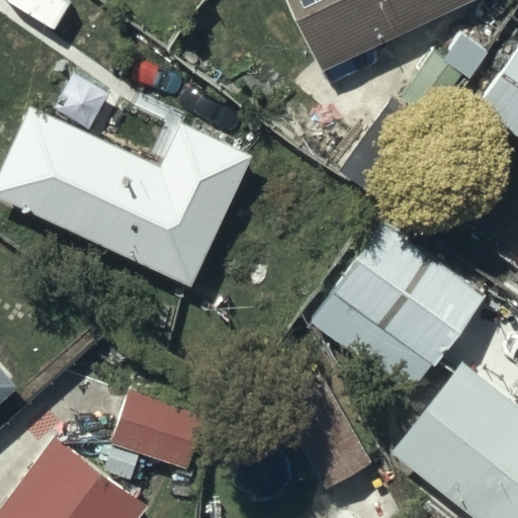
[(286,0),(320,70),(466,0),(286,0)]
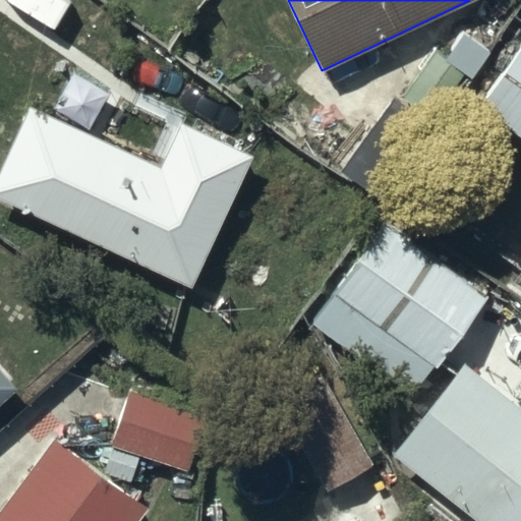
[(520,46),(479,106),(520,135),(520,46)]
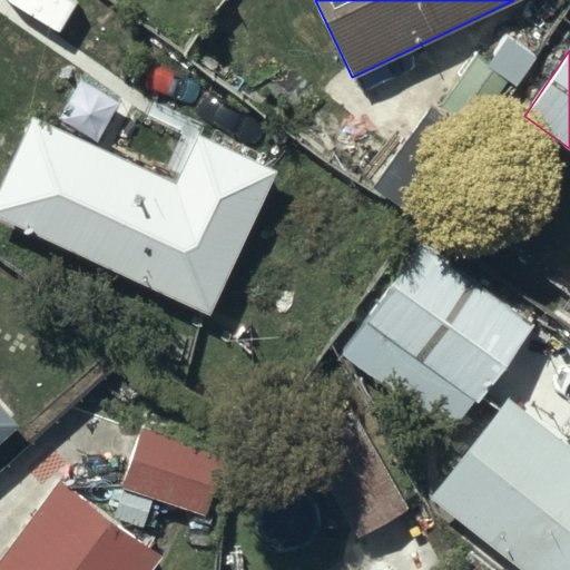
[(0,182),(0,215),(208,314),(276,170),(197,133),(174,182),(32,114),(0,182)]
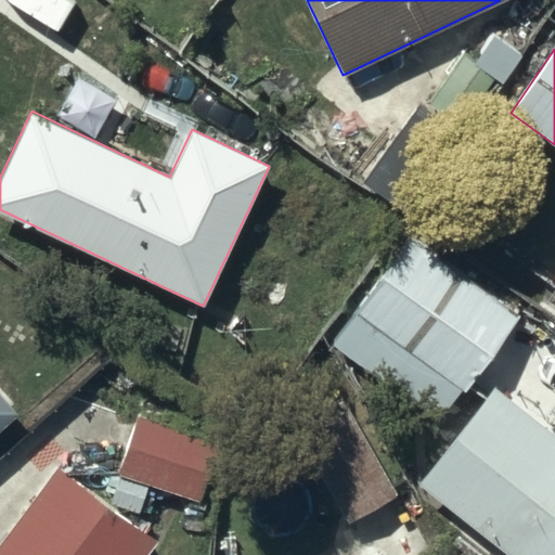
[(446,451),(421,481),(511,554),(554,554),(554,431),(498,386),(470,420),(450,403),(517,321),(415,237),(341,328),(441,410),(424,433),(446,451)]
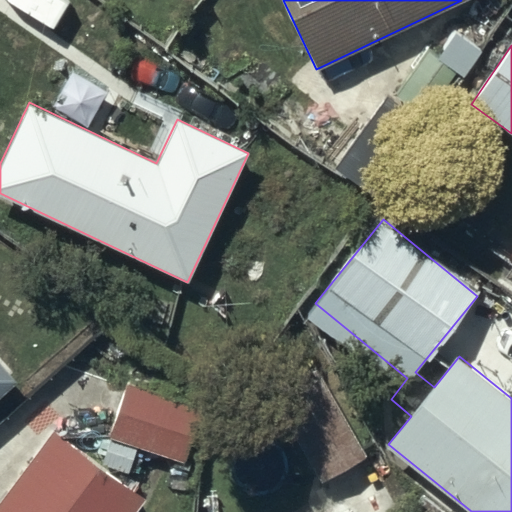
[(247,353),(320,481),(366,455),(292,327),(247,353)]
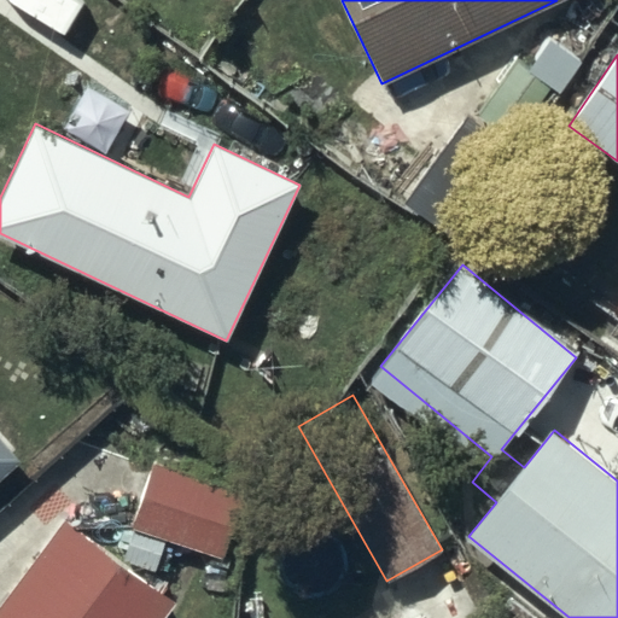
[(0,474),(17,460),(0,439),(0,474)]
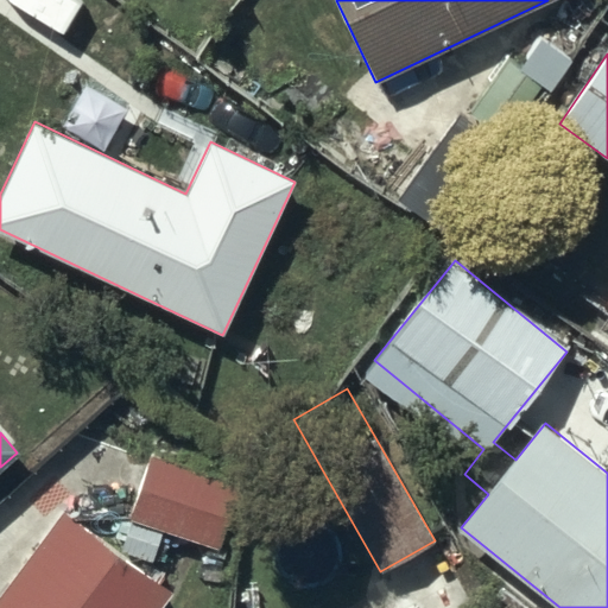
[(153,455),(132,515),(221,548),(244,487),(153,455)]
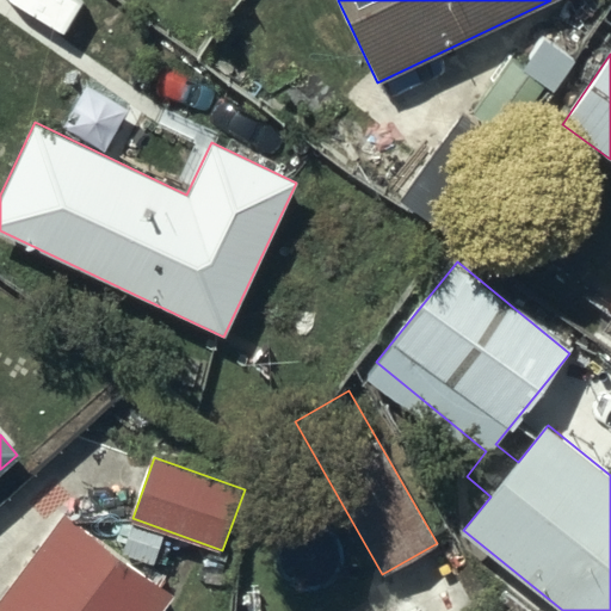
[(62,518),(0,600),(0,610),(159,610),(170,598),(62,518)]
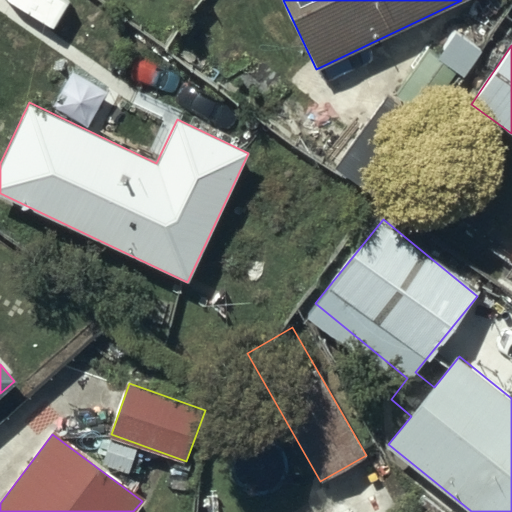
All buildings are outlined.
